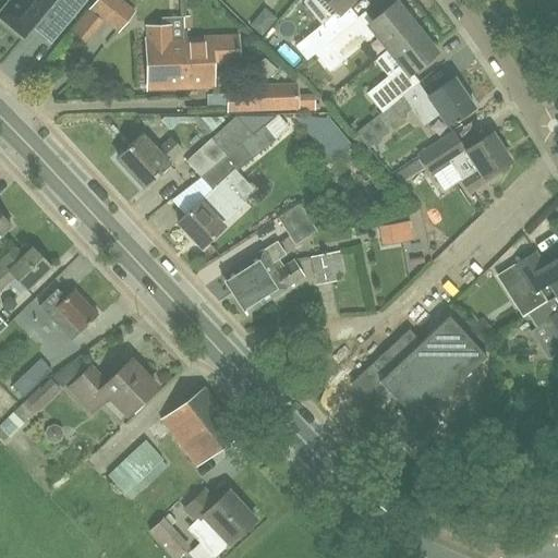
[(0,17),(23,37),(31,27),(41,14),(44,16),(49,10),(67,25),(87,0),(86,0),(9,0),(0,11),(0,17)]
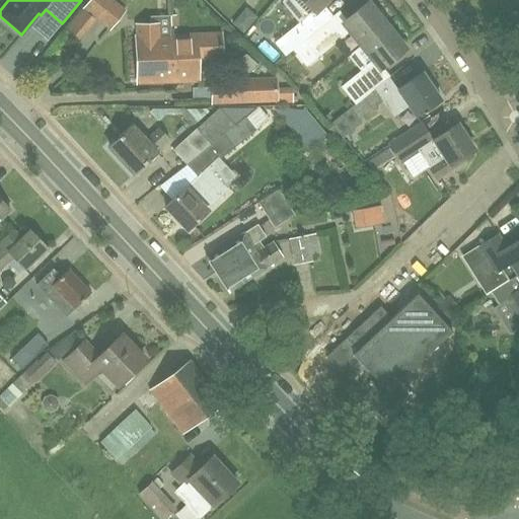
[(113,0),(89,0),(82,9),(95,20),(109,31),(126,11),(113,0)]
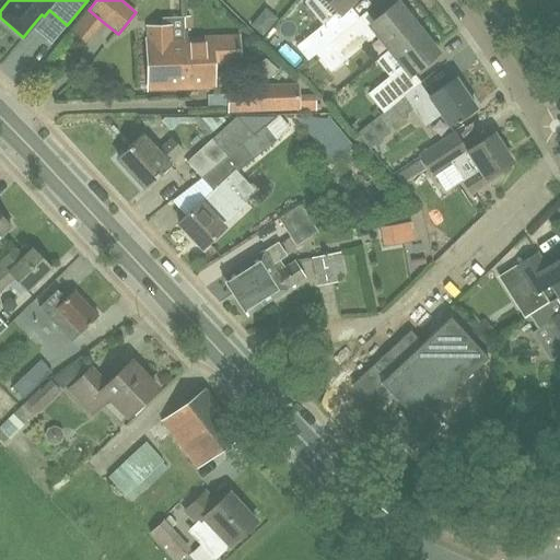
[(324,0),(339,15),(353,0),(354,0),(356,0),(324,0)]
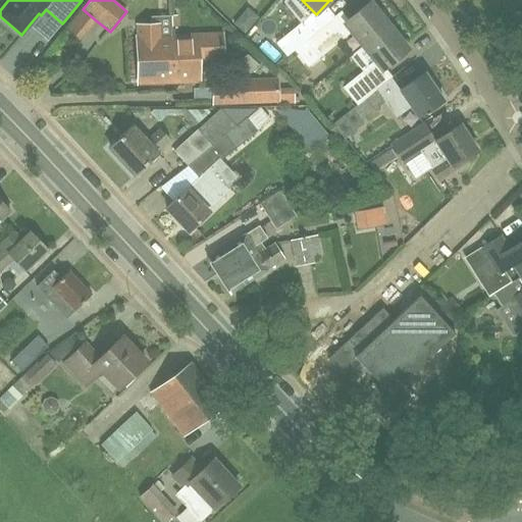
[(333,18),(320,31),(306,42),(319,58),(352,32),(364,47),(388,27),(370,3),(341,28),(333,18)]
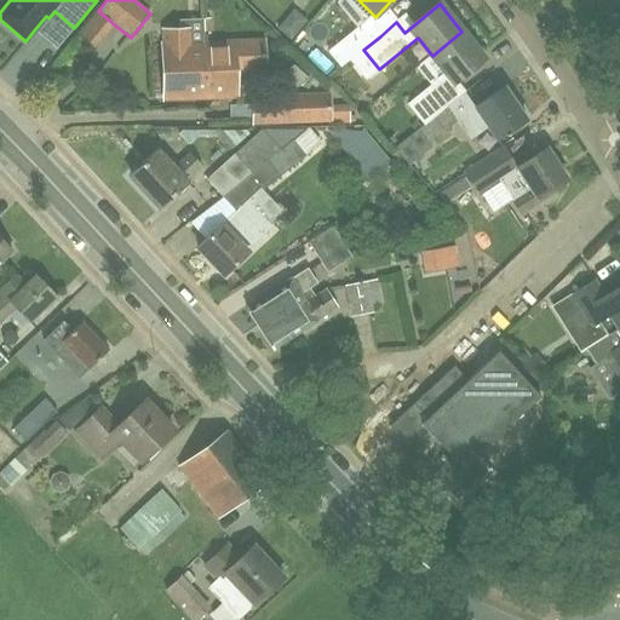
[(363,50),(380,36),(368,22),(369,21),(368,19),(328,53),(342,68),(363,50)]
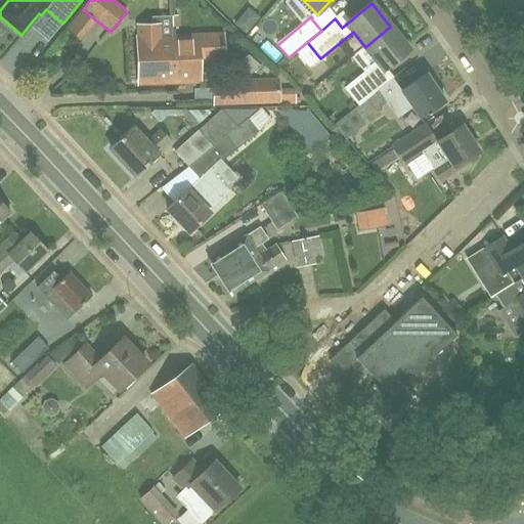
[(173,83),(172,37),(153,38),(151,26),(138,27),(138,38),(137,38),(138,84),(173,83)]
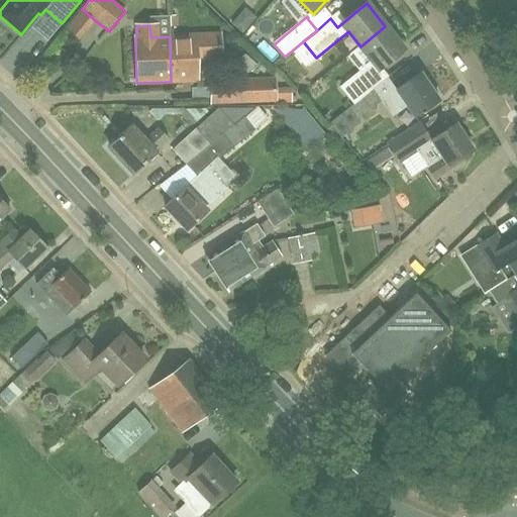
[(353,104),(372,89),(374,88),(367,80),(404,48),(385,26),(360,46),(372,60),(339,87),(353,104)]
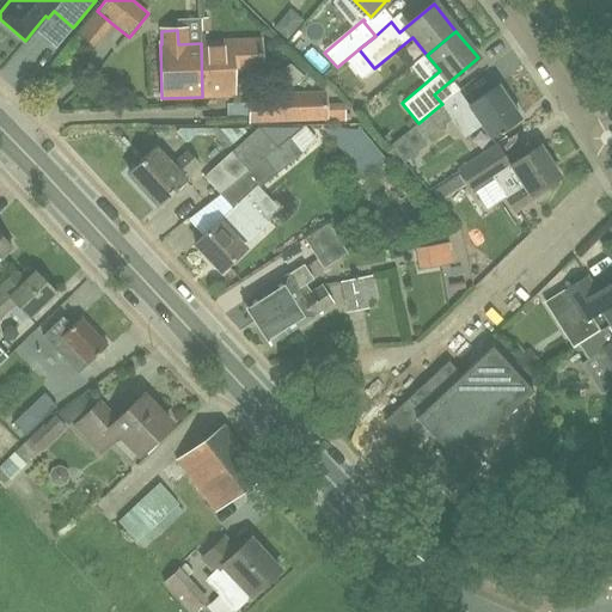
[(201,43),(202,97),(231,97),(230,69),(259,68),(258,42),(201,43)]
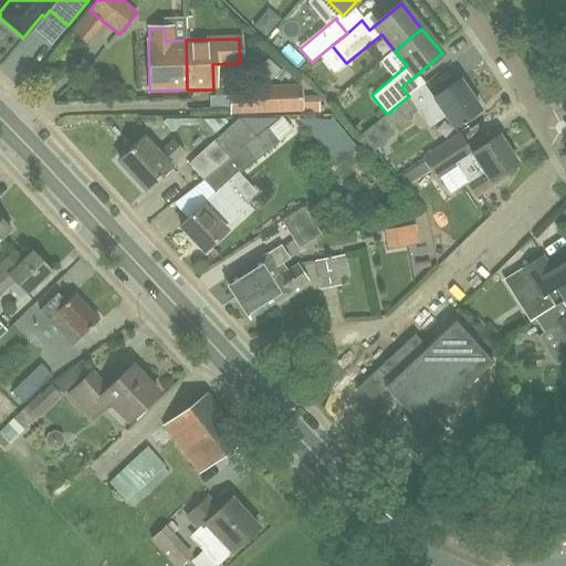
[(435,98),(419,109),(431,126),(447,116),(454,127),(481,108),(461,79),(435,97),(435,98)]
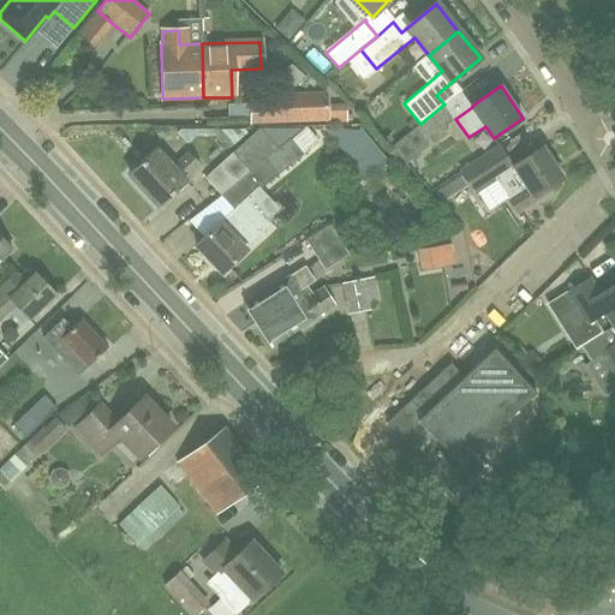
[(278,94),(278,99),(249,100),(250,124),(347,121),(347,105),(328,105),(328,93),(278,94)]
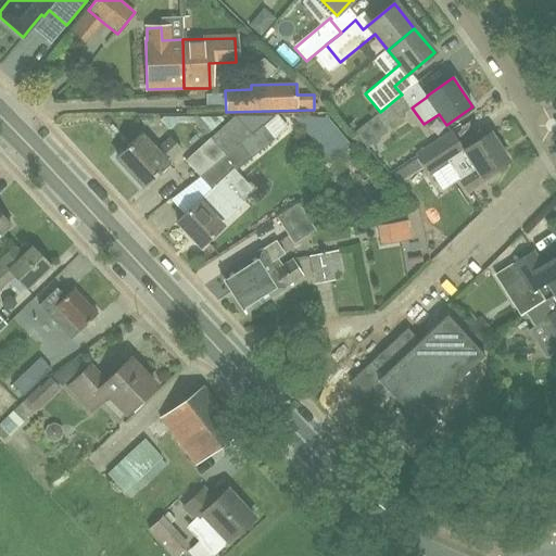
[(308,121),(337,159),(355,144),(327,106),(308,121)]
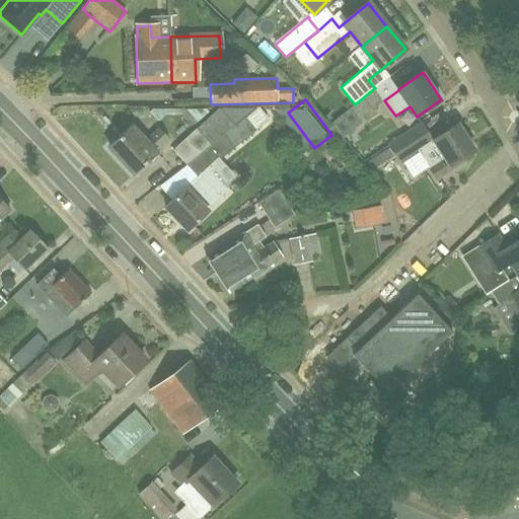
[(350,108),(330,125),(342,139),(361,124),(359,121),(350,108)]
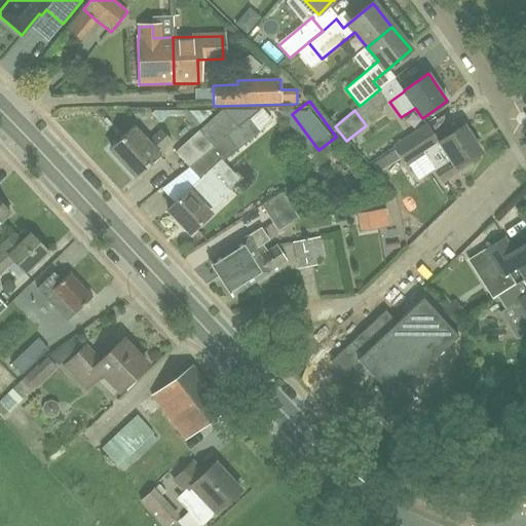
[(463,126),(440,142),(439,142),(426,123),(392,146),(406,167),(425,154),(443,182),(472,164),(468,160),(481,153),(463,126)]
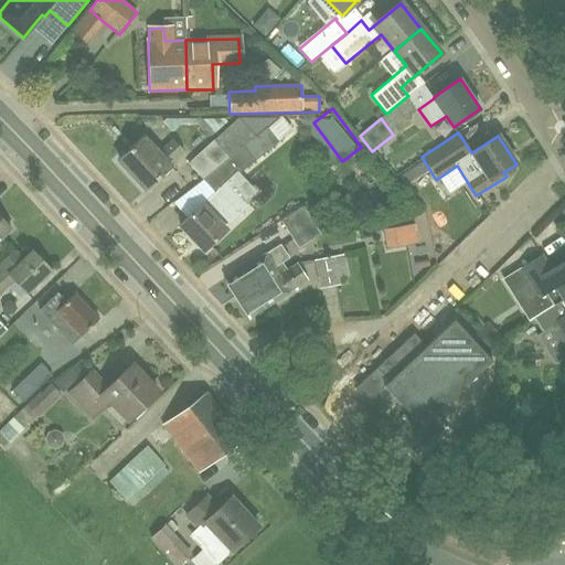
[(158,155),(142,137),(119,159),(147,189),(170,167),(168,164),(182,151),(173,140),(158,155)]
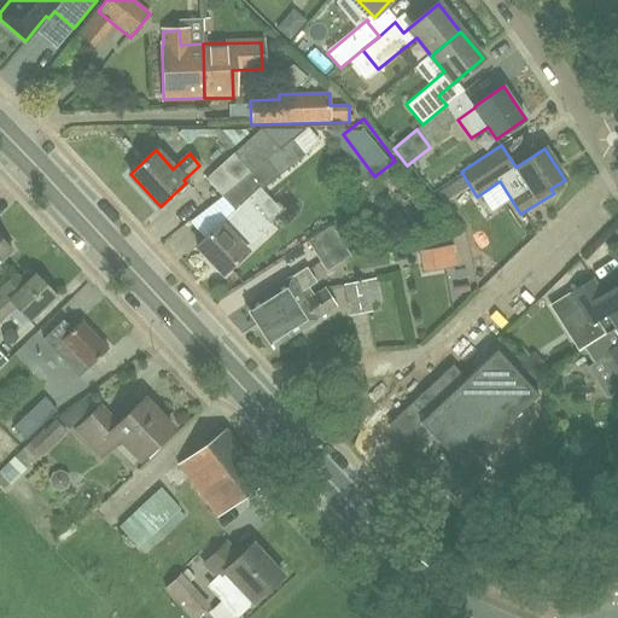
[(251,172),(234,153),(205,180),(220,196),(251,172)]
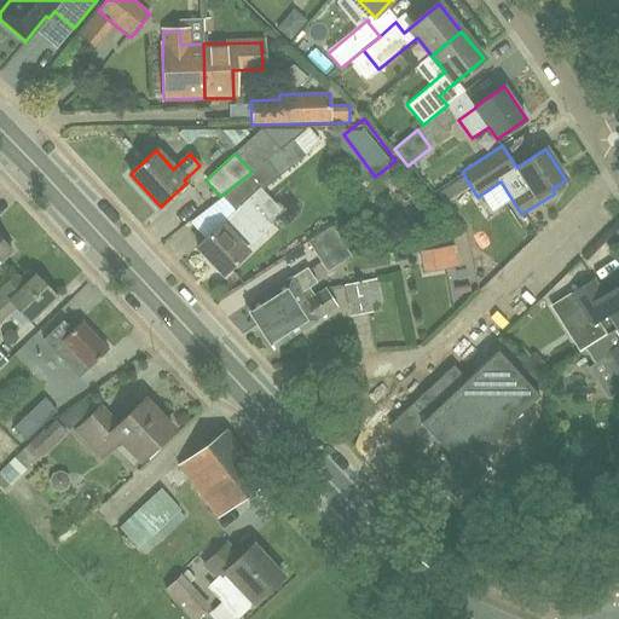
[(220,196),(235,212),(197,247),(224,275),(248,253),(246,250),(272,226),(249,202),(281,175),(267,160),(252,172),(220,196)]
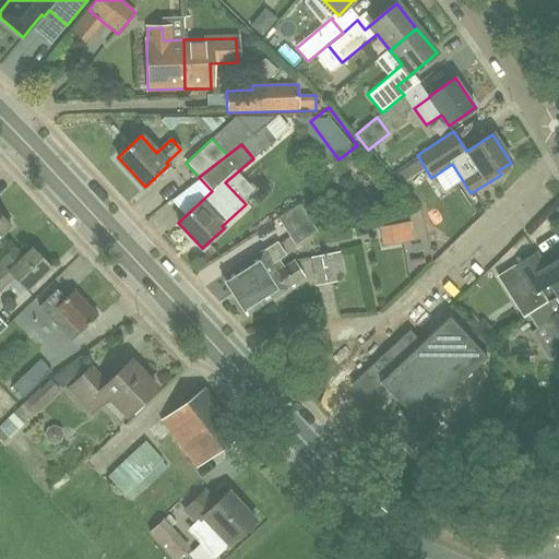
[(401,185),(425,169),(418,161),(395,175),(401,185)]
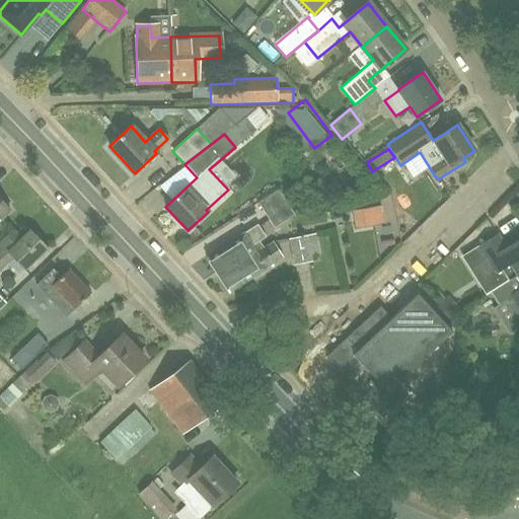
[(257,203),(274,229),(294,216),(278,190),(257,203)]
